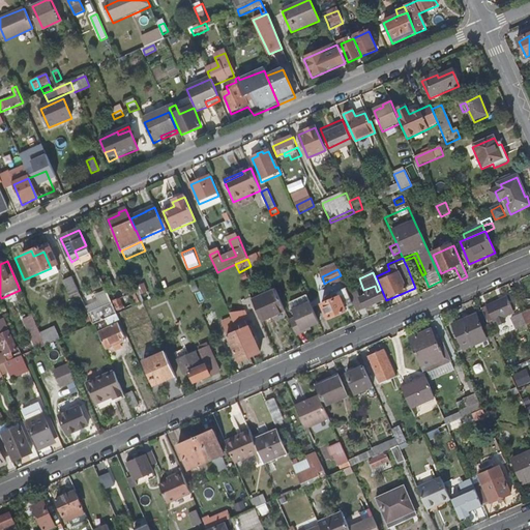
[(344,283),(341,275),(329,281),(332,288),(344,283)]
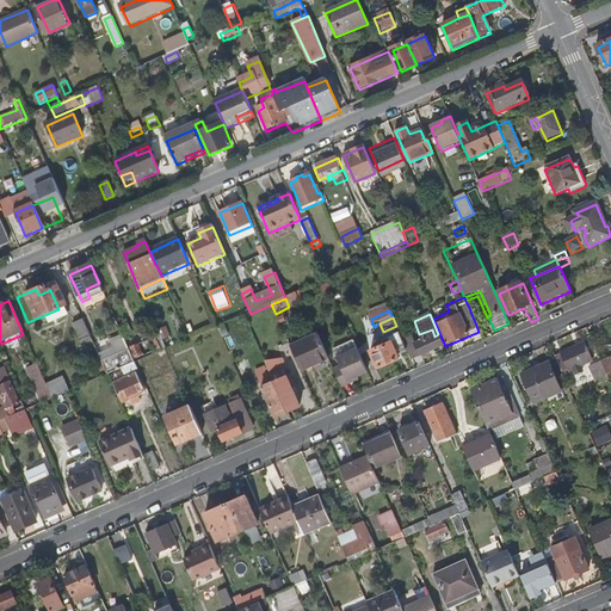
[(92,340),(82,321),(72,326),(80,345),(92,340)]
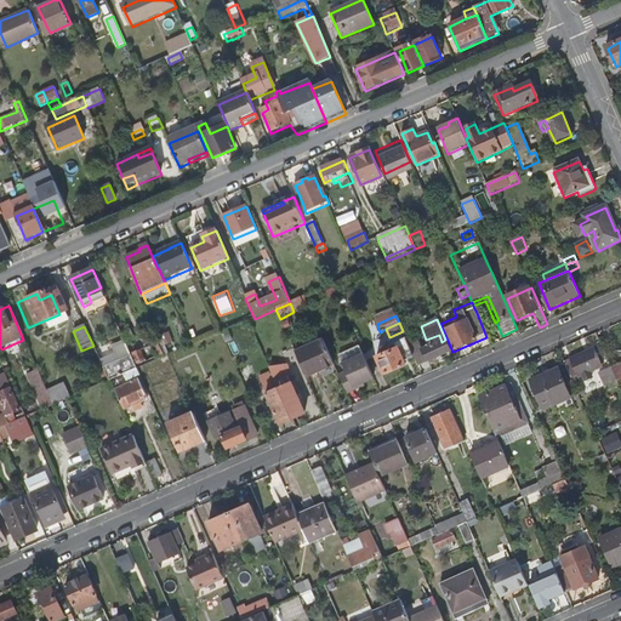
[(233,342),(227,330),(220,334),(226,345),(233,342)]
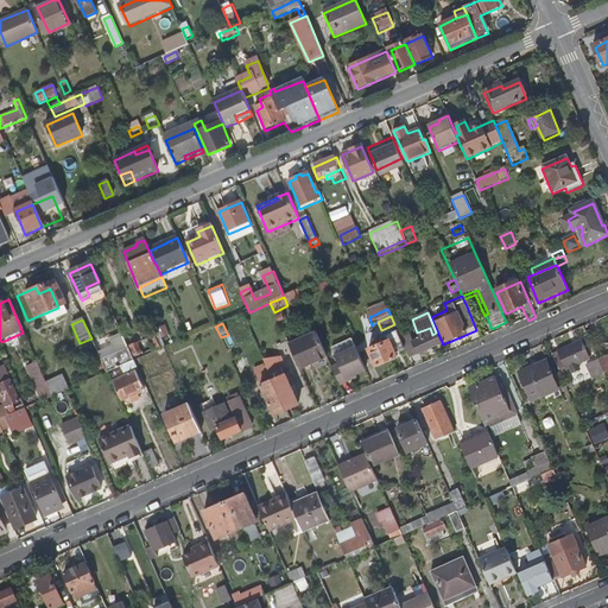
[(127,324),(119,328),(122,336),(131,333),(127,324)]
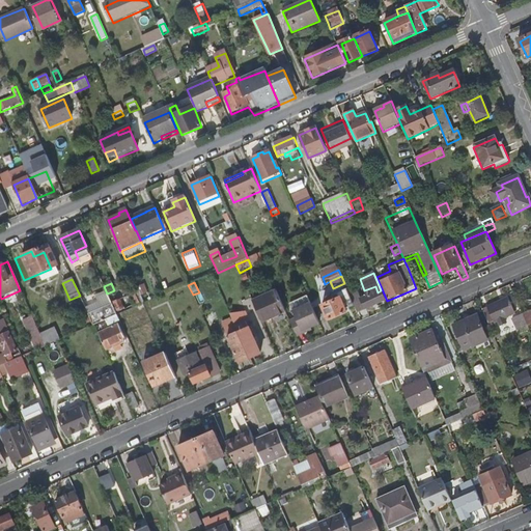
[(355,306),(358,313),(385,301),(381,290),(378,292),(375,286),(364,290),(367,297),(361,300),(360,297),(352,301),(355,306)]
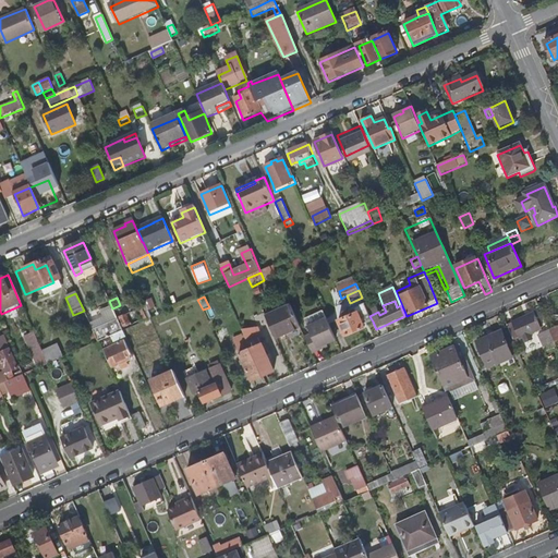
[(137,312),(120,320),(123,330),(147,319),(140,302),(134,304),(137,312)]
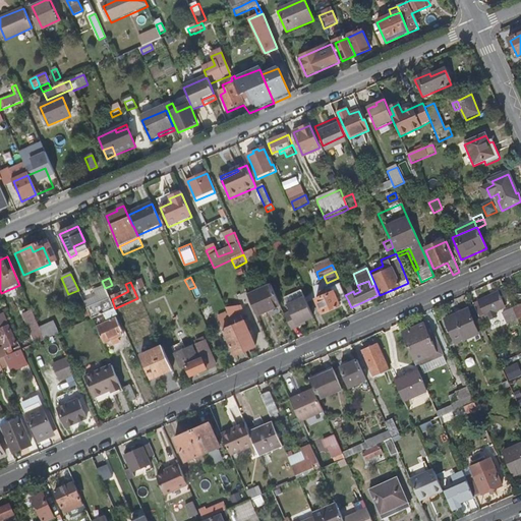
[(247,296),(257,317),(281,307),(271,286),(247,296)]
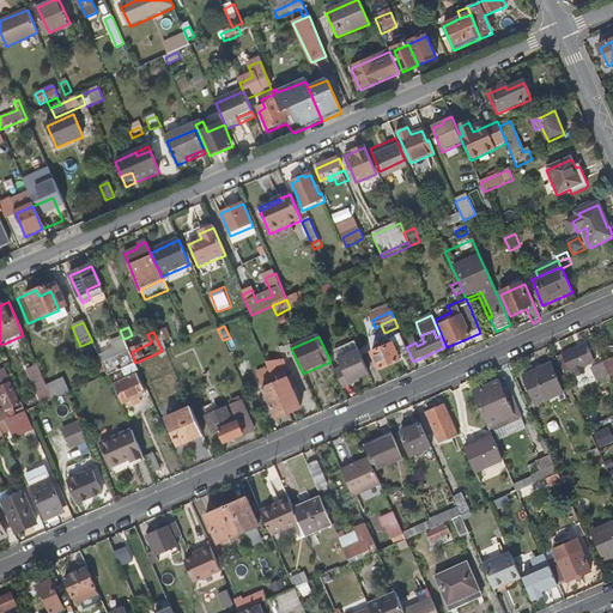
[(410,353),(406,347),(404,341),(401,337),(371,350),(381,371),(401,362),(399,358),(410,353)]
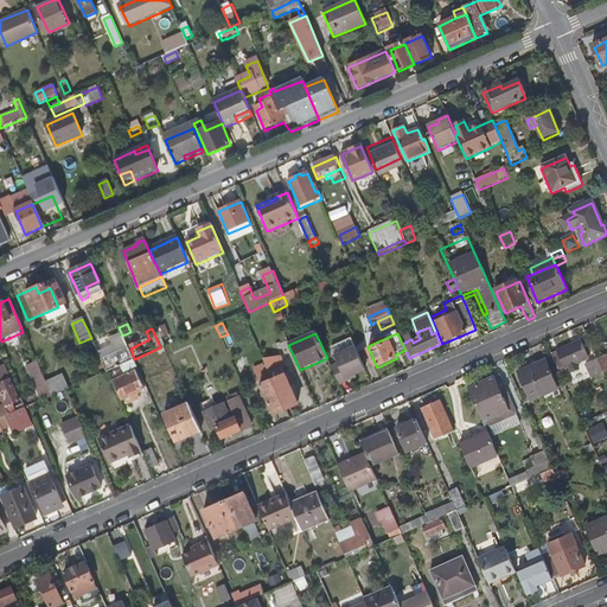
[(409,333),(400,338),(402,344),(411,339),(409,333)]
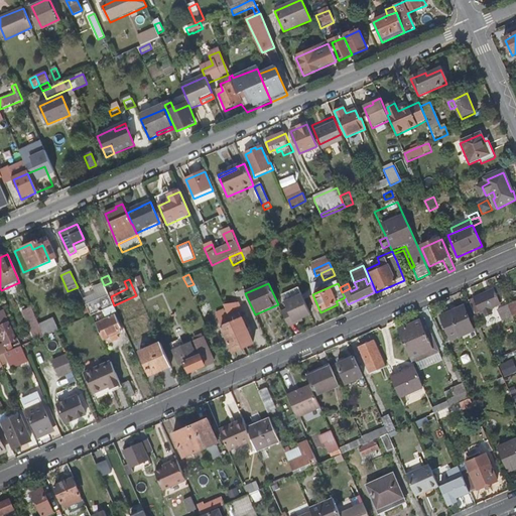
[(83,295),(95,292),(94,287),(82,290),(83,295)]
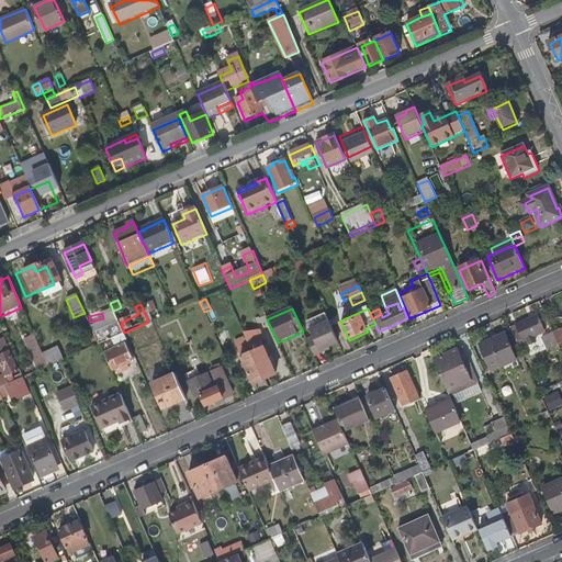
[(537,317),(512,328),(521,352),(525,350),(521,343),(544,333),(537,317)]
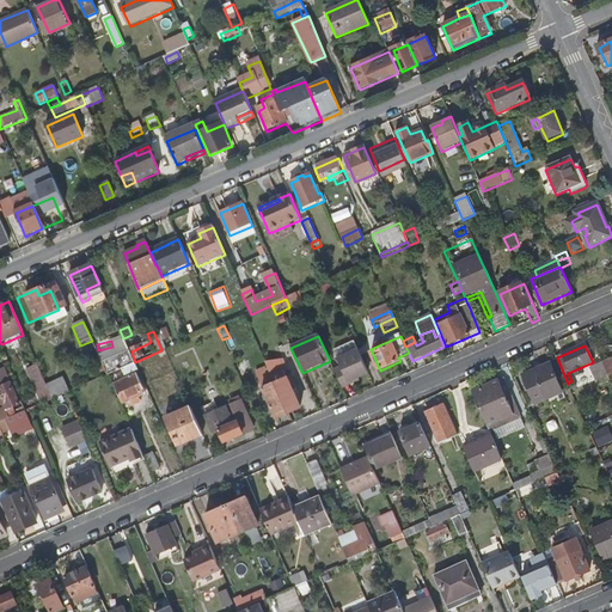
[(122,369),(135,365),(128,350),(102,363),(108,377),(122,369)]
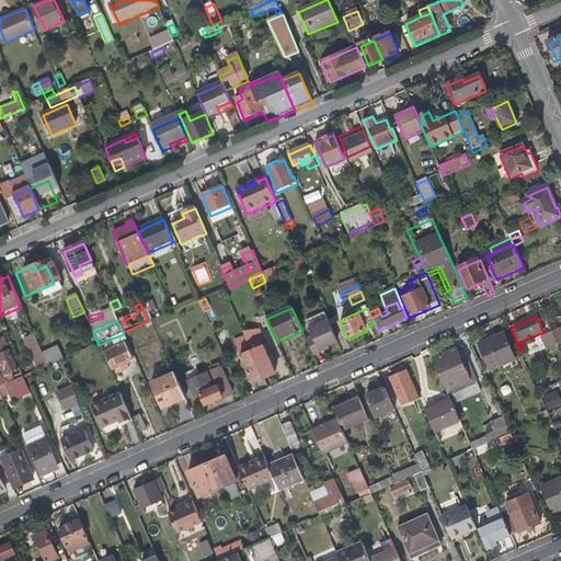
[(306,341),(313,356),(320,353),(319,351),(338,342),(329,321),(309,330),(312,338),(306,341)]
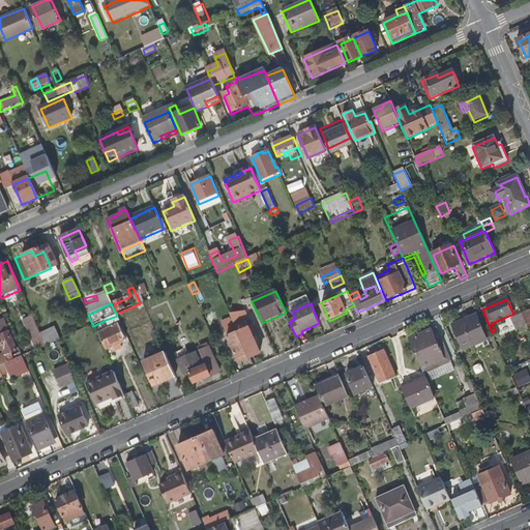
[(236,329),(249,360),(260,356),(246,325),(246,316),(239,316),(234,315),(231,317),(232,320),(236,329)]
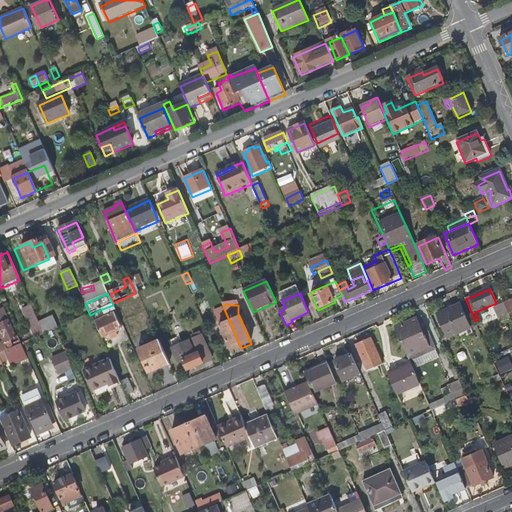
[(509,315),(504,304),(495,308),(499,319),(509,315)]
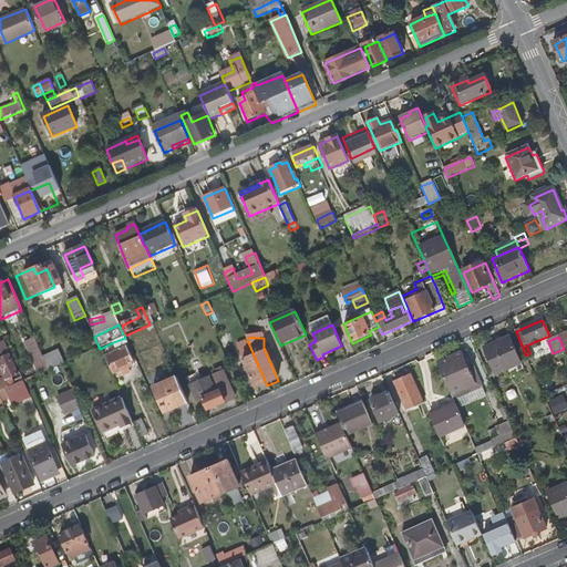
[(127,343),(125,338),(113,342),(116,348),(127,343)]
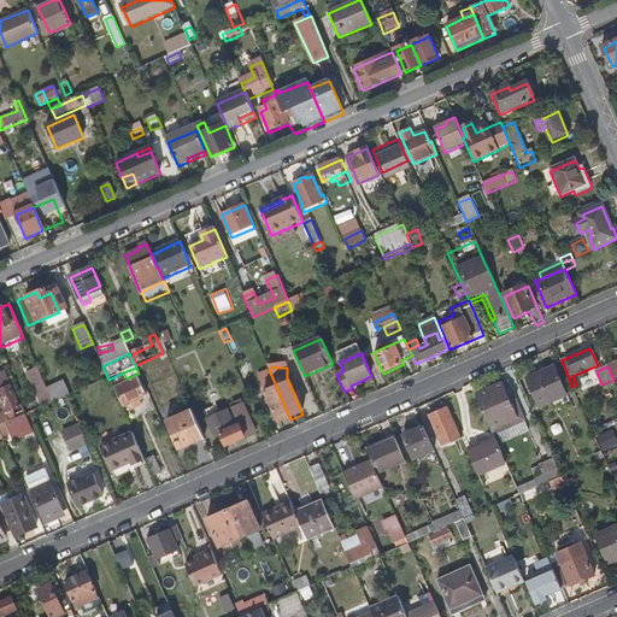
[(554,368),(527,380),(540,409),(566,397),(554,368)]
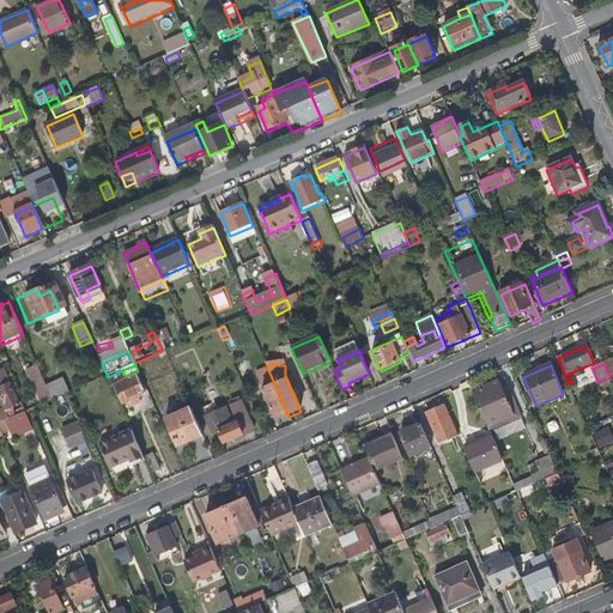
[(37,399),(49,394),(47,389),(37,368),(26,372),(37,399)]
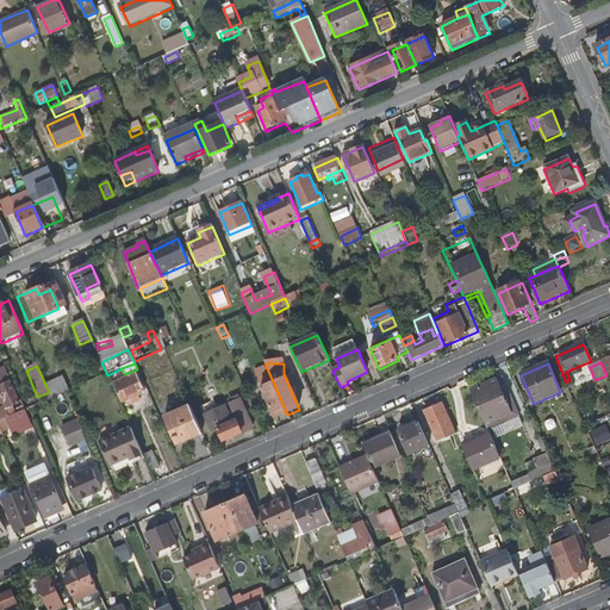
[(7,411),(13,408),(20,405),(4,367),(0,368),(0,403),(4,402),(5,406),(7,411)]
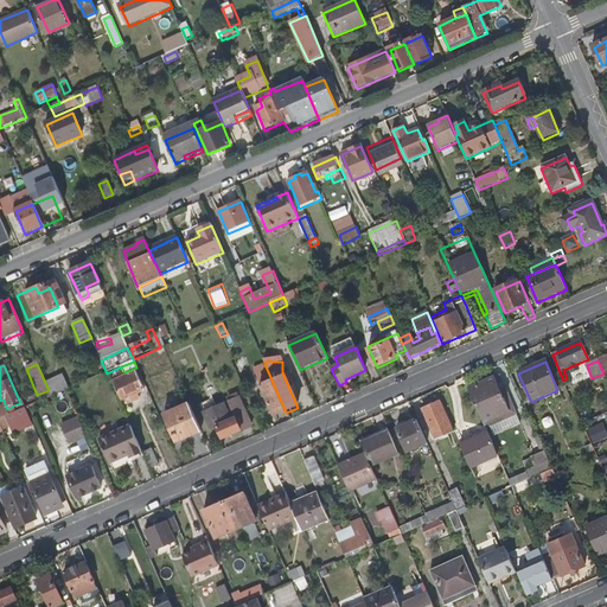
[(275,417),(286,413),(270,377),(266,366),(255,371),(275,417)]
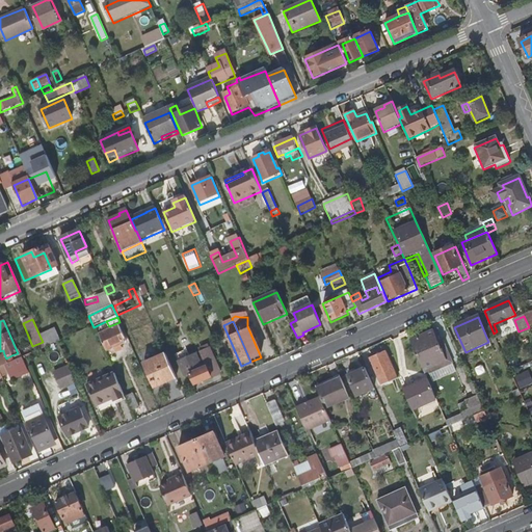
[(127,344),(118,325),(99,335),(107,353),(113,350),(116,355),(123,352),(121,347),(127,344)]
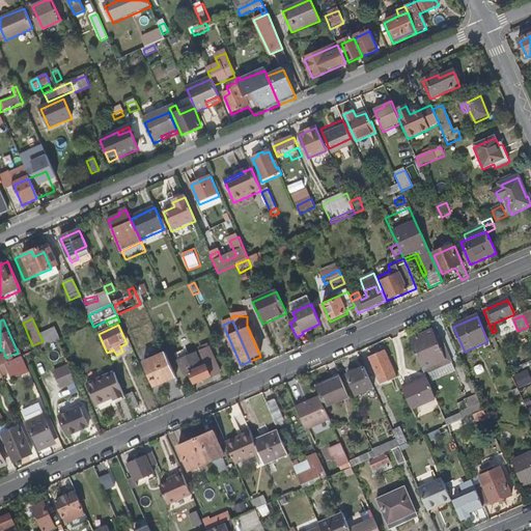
[(444,359),(422,368),(424,373),(449,362),(436,329),(431,331),(444,359)]
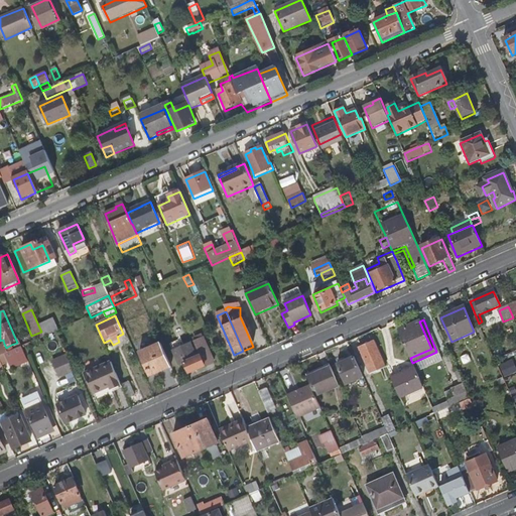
[(41,332),(43,338),(56,333),(56,332),(51,321),(39,328),(41,332)]
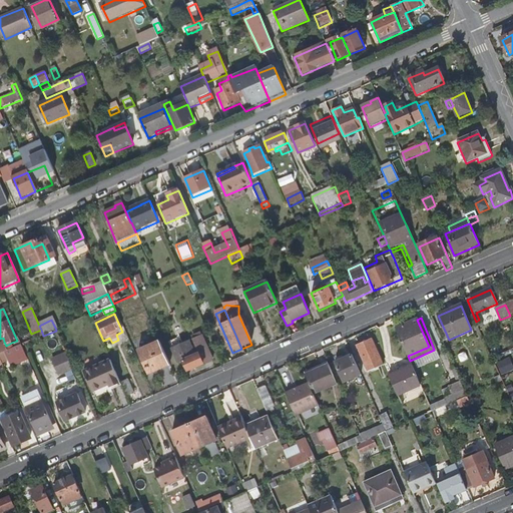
[(417,320),(396,329),(408,356),(429,347),(417,320)]
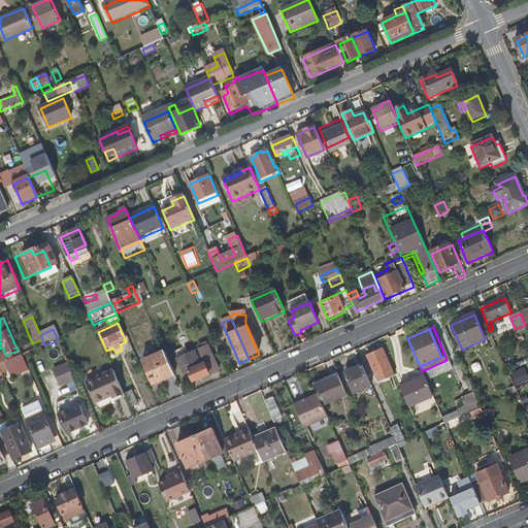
[(42,339),(32,343),(35,350),(44,345),(42,339)]
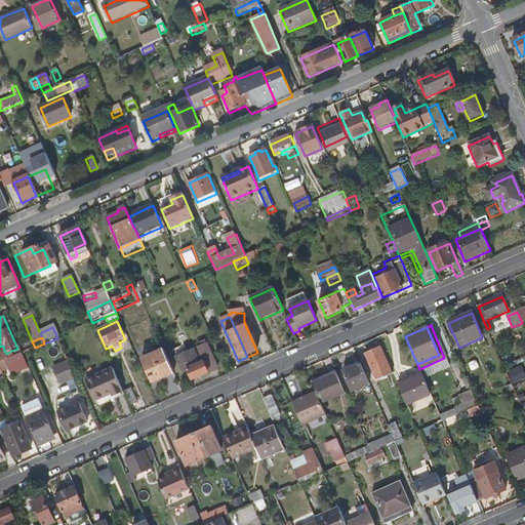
[(379,348),(365,354),(376,380),(391,374),(379,348)]
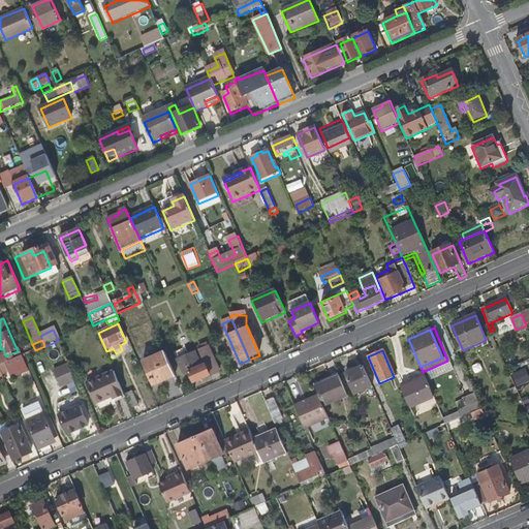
[(0,365),(3,364),(13,360),(11,353),(6,356),(4,352),(0,353),(0,365)]
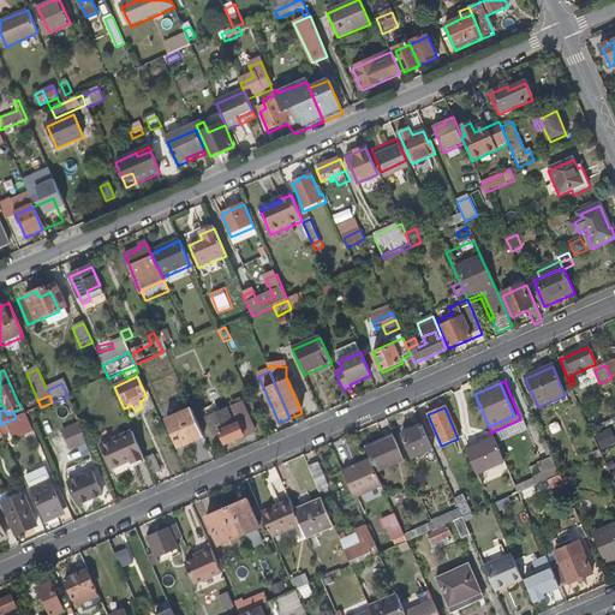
[(203,437),(191,411),(167,422),(179,448),(203,437)]
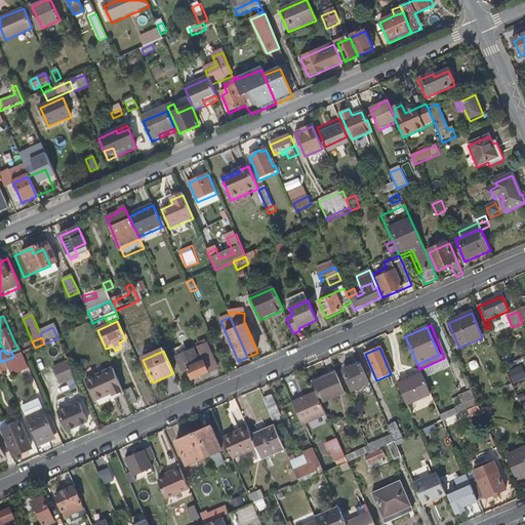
[(194,352),(175,360),(182,371),(186,369),(190,377),(192,381),(198,378),(217,370),(208,351),(196,356),(194,352)]
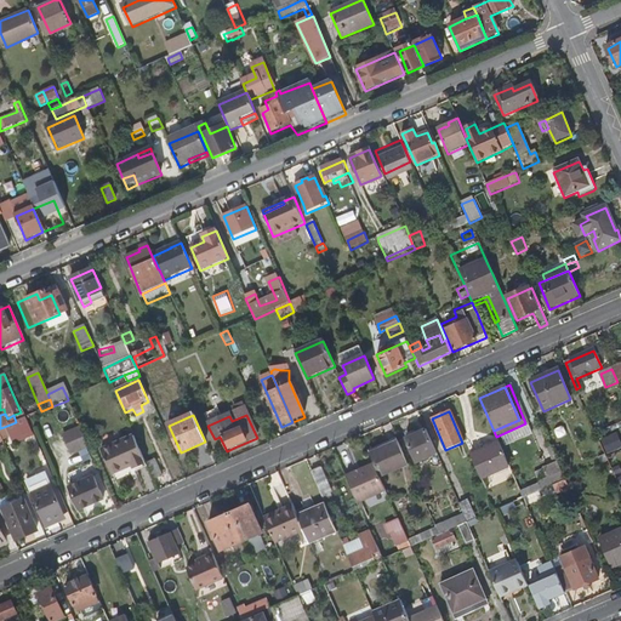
[(32,432),(26,419),(16,422),(4,427),(11,442),(32,432)]
